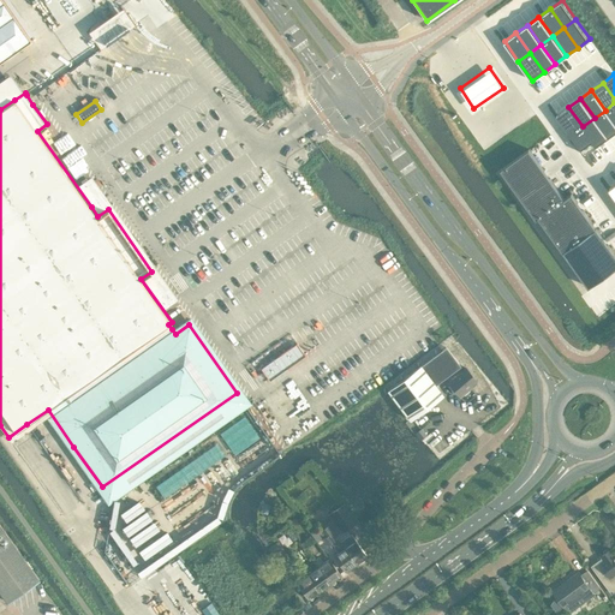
[(568,107),(557,115),(571,135),(583,126),(568,107)]
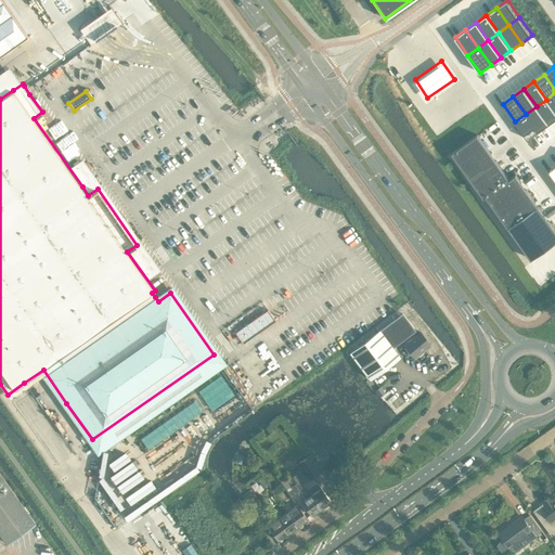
[(554,111),(546,100),(537,106),(549,125),(554,119),(554,111)]
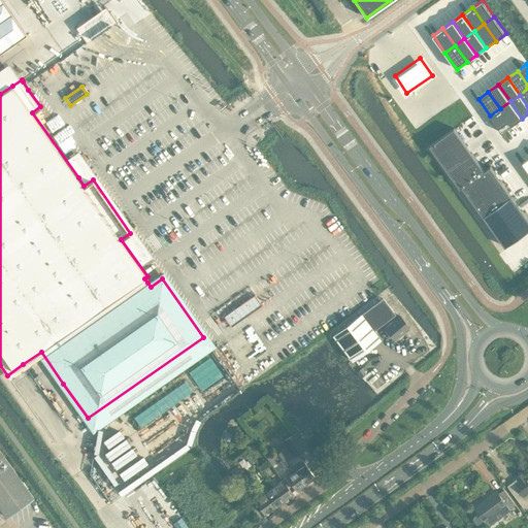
[(510,101),(500,108),(513,125),(522,119),(510,101)]
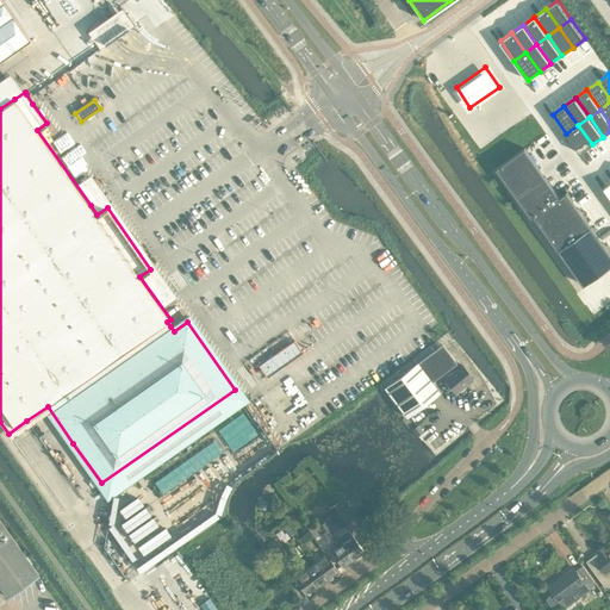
[(578,125),(566,134),(580,153),(592,144),(578,125)]
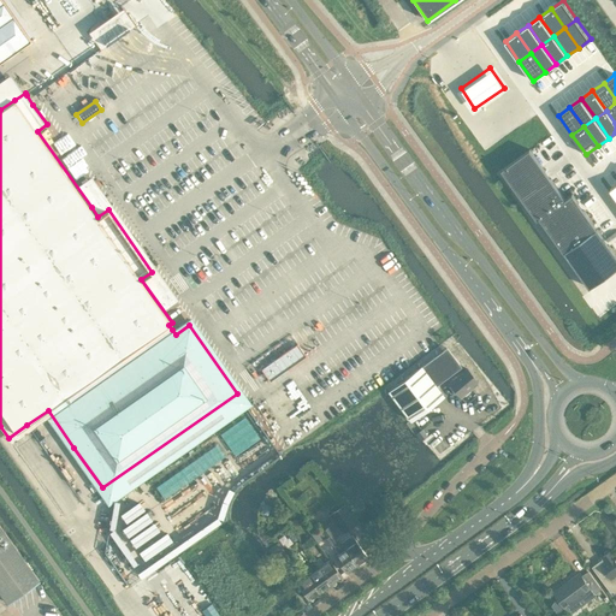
[(531,149),(502,170),(538,220),(540,219),(591,289),(615,270),(615,254),(573,194),(566,199),(531,149)]
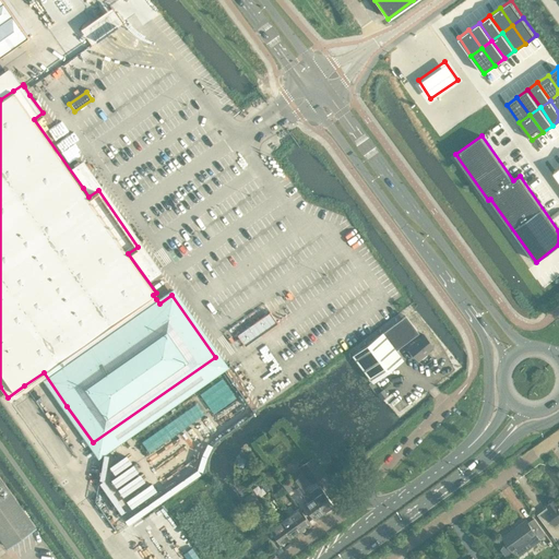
[(239,334),(247,345),(278,322),(271,311),(239,334)]
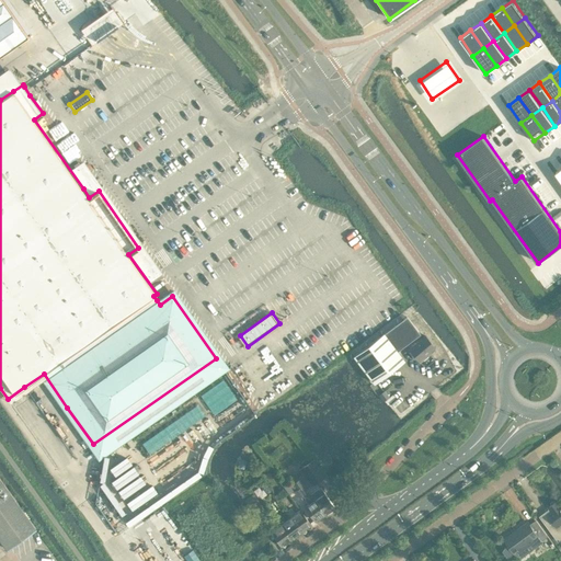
[(353,356),(374,382),(403,361),(397,351),(413,338),(419,333),(405,317),(395,324),(353,356)]
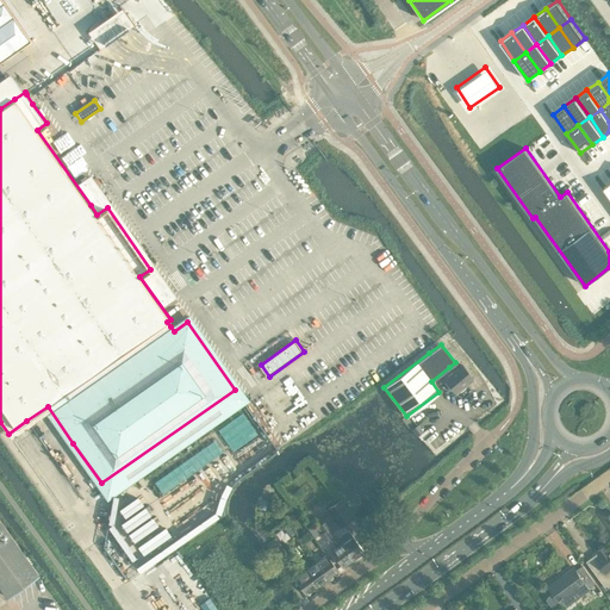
[(472,377),(461,365),(444,379),(456,393),(467,384),(466,381),(472,377)]
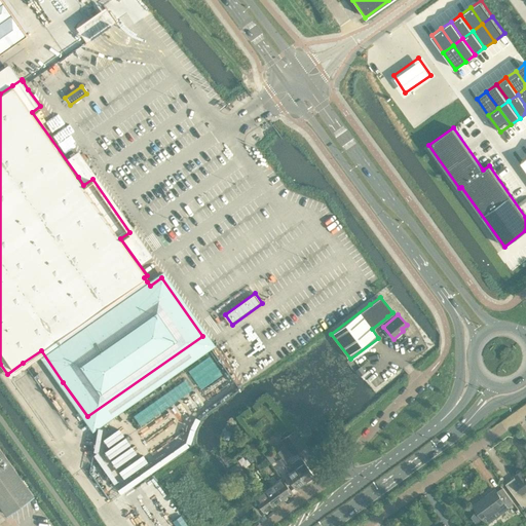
[(294,430),(293,430),(282,439),(286,444),(280,448),(288,458),(305,446),(294,430)]
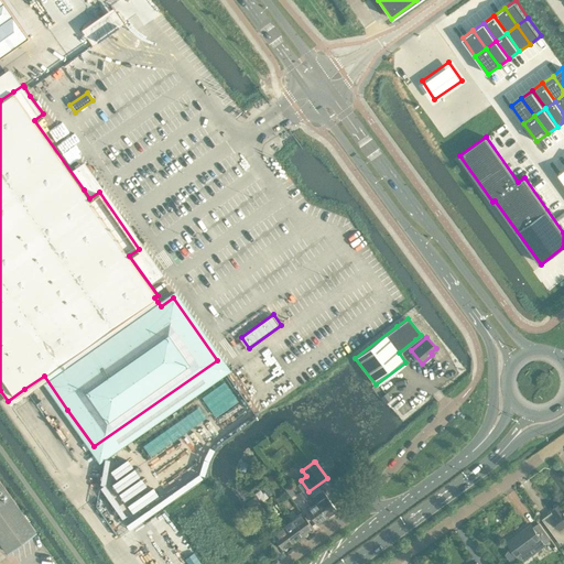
[(326,517),(312,497),(303,485),(300,480),(294,485),(311,507),(306,509),(316,523),(326,517)]
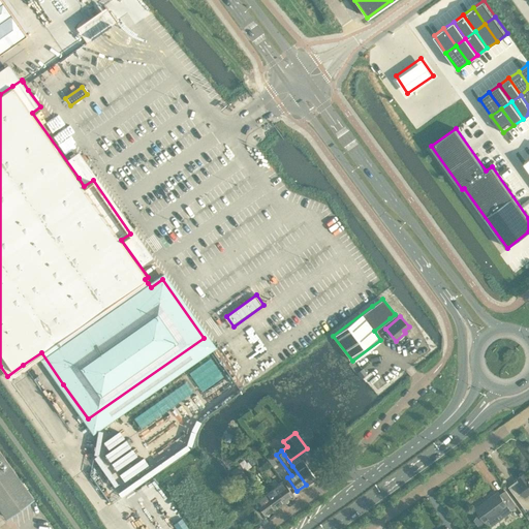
[(0,452),(0,508),(6,518),(33,498),(0,452)]
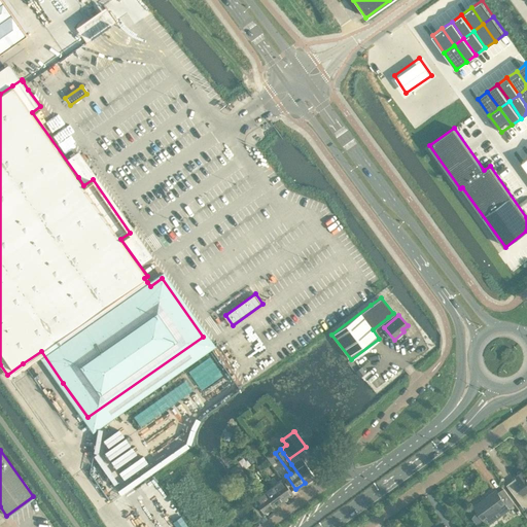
[(314,476),(305,462),(301,458),(291,464),(305,483),(314,476)]
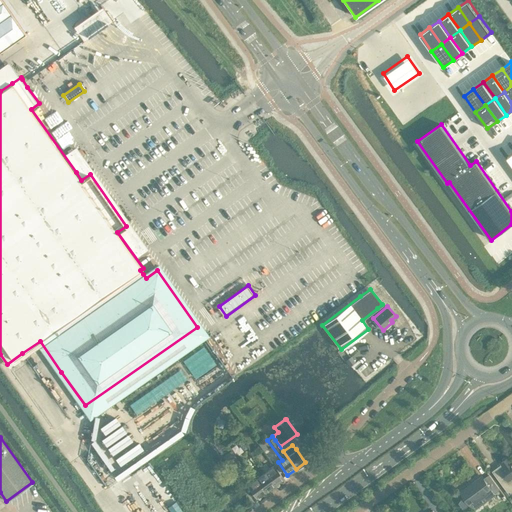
[(251,452),(254,456),(260,451),(257,447),(251,452)]
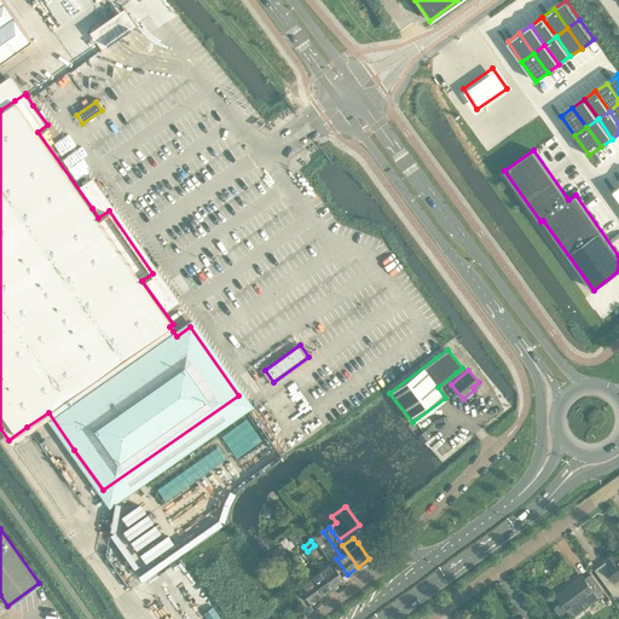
[(618,559),(614,553),(605,560),(606,562),(595,570),(615,597),(618,594),(618,580),(618,579),(618,578),(618,559)]
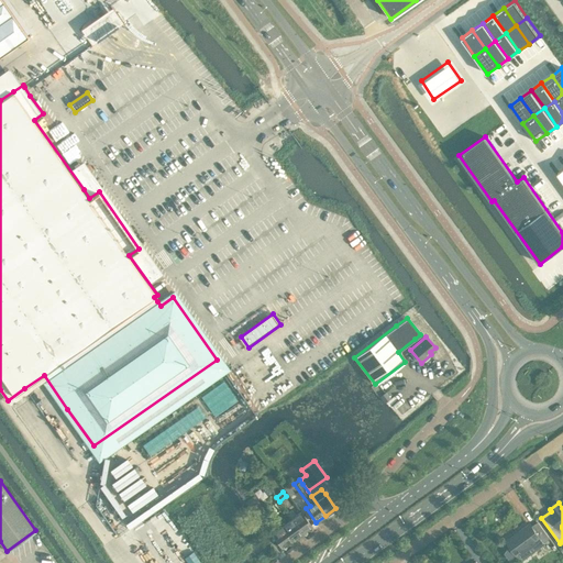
[(301,533),(309,527),(311,526),(301,511),(296,516),(293,510),(287,514),(291,519),(301,533)]
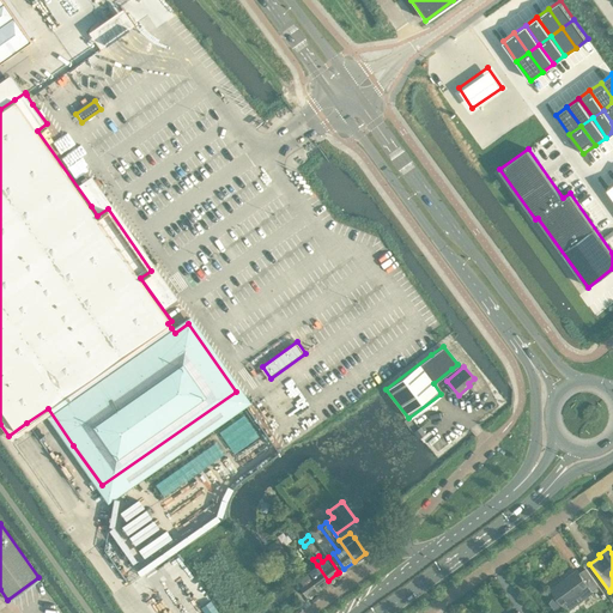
[(302,566),(317,588),(328,581),(317,565),(311,569),(308,563),(302,566)]
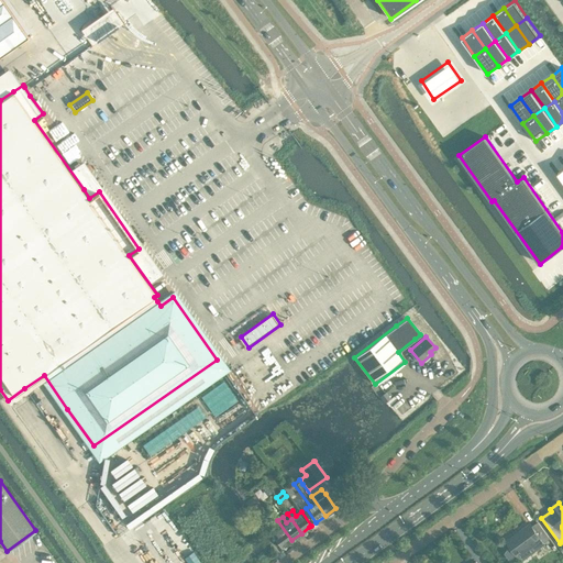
[(291,540),(277,520),(268,528),(282,547),(291,540)]
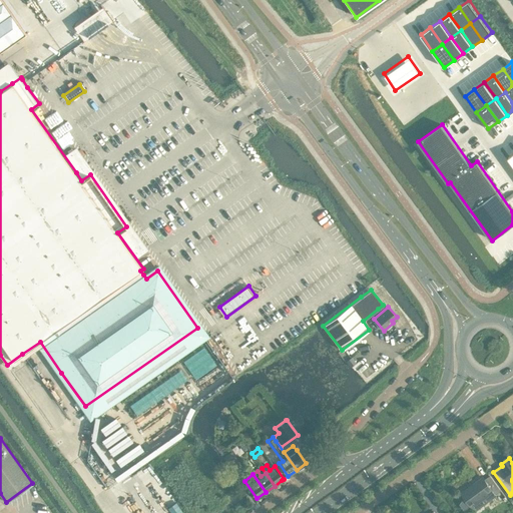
[(468,507),(469,506),(469,505),(470,506),(491,491),(495,495),(500,490),(489,476),(484,480),(482,477),(460,494),(465,500),(464,500),(463,500),(462,501),(461,501),(460,502),(460,503),(459,504),(463,510),(464,509),(465,509),(466,509),(467,508),(468,507)]
